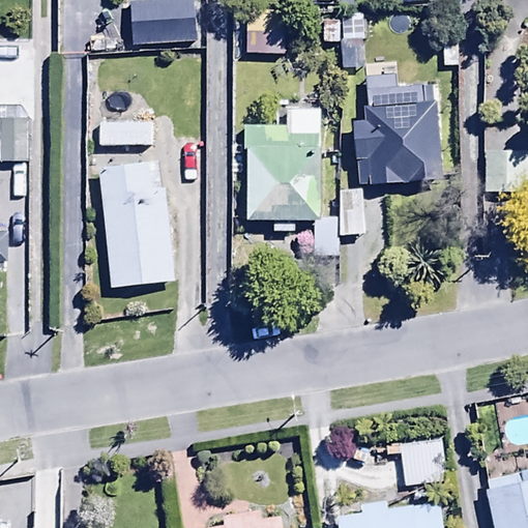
[(130,0),(133,44),(195,40),(192,0),(130,0)]
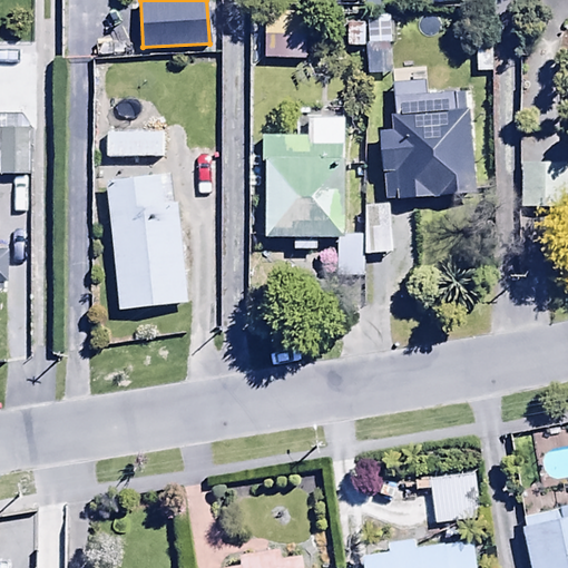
[(302,59),(305,7),(268,5),(265,57),(302,59)]
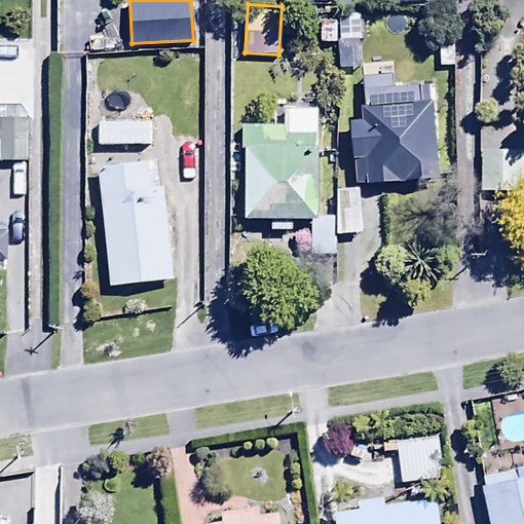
[(341,7),(322,6),(320,40),(339,41),(341,7)]
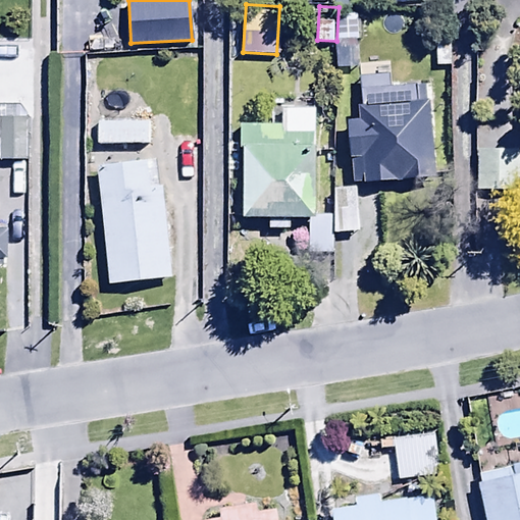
[(433,173),(428,84),(357,87),(359,116),(350,117),(353,177),(433,173)]
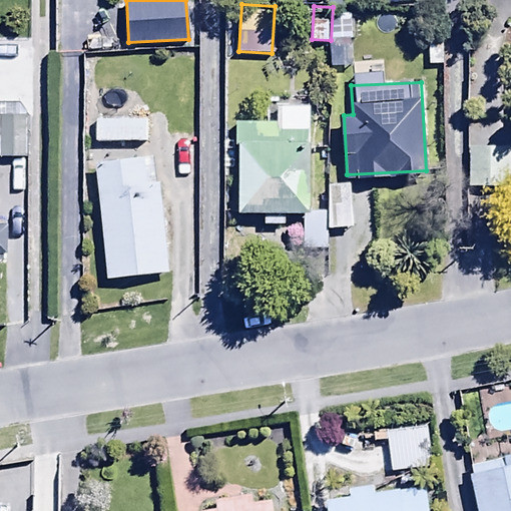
[(7,114),(0,114),(0,158),(27,159),(29,101),(8,100),(7,114)]
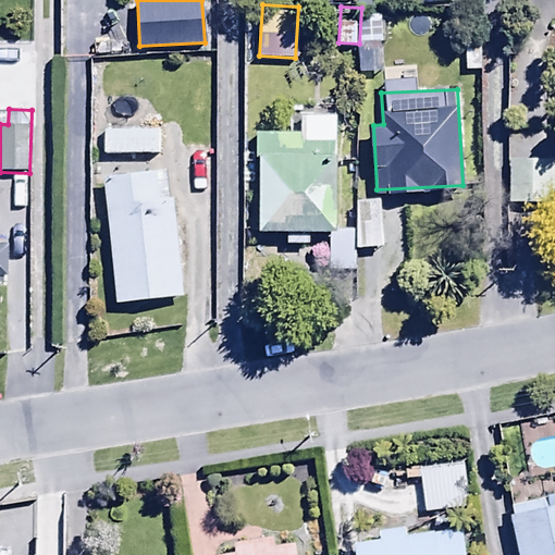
[(337,227),(336,113),(301,111),(301,133),(258,133),(259,227),(287,226),(287,243),(309,242),(309,231),(330,230),(330,272),(354,272),(353,227),(337,227)]
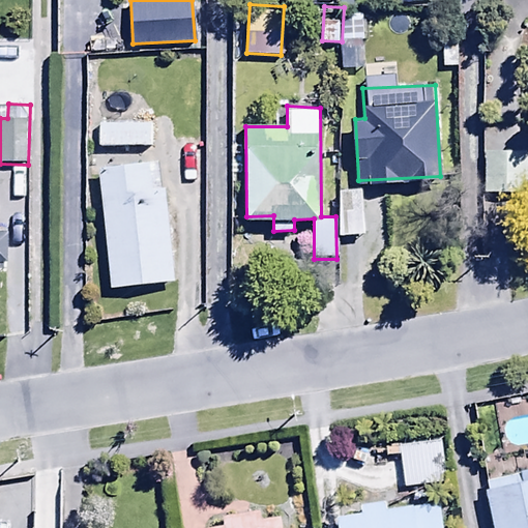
[(154,122),(98,124),(99,146),(154,144),(154,122)]
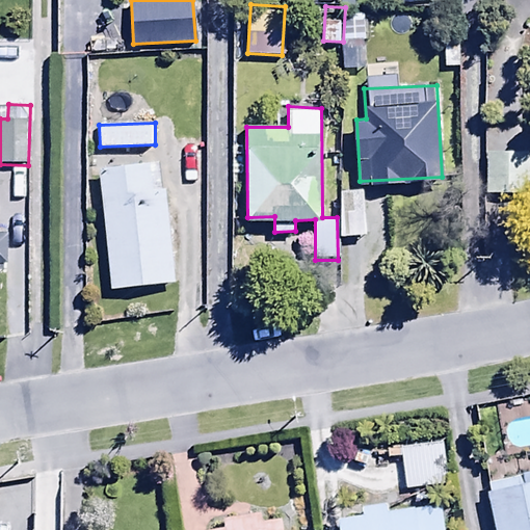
[(528,150),(485,150),(486,191),(527,192),(528,150)]
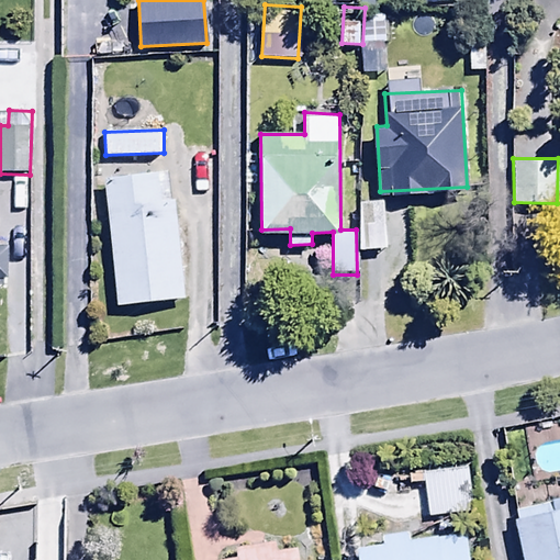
[(169,168),(104,175),(119,306),(183,299),(169,168)]
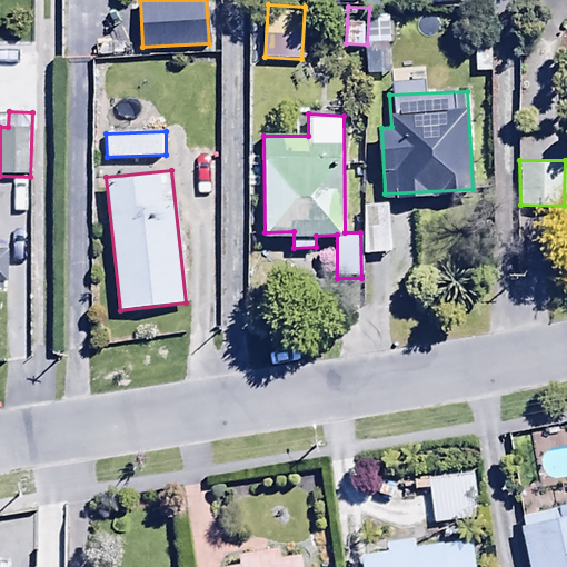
[(391,200),(366,200),(366,251),(391,251),(391,200)]
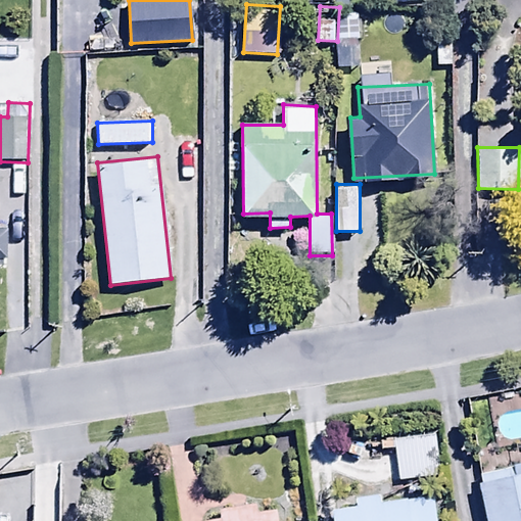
[(435,433),(396,436),(400,479),(439,476),(435,433)]
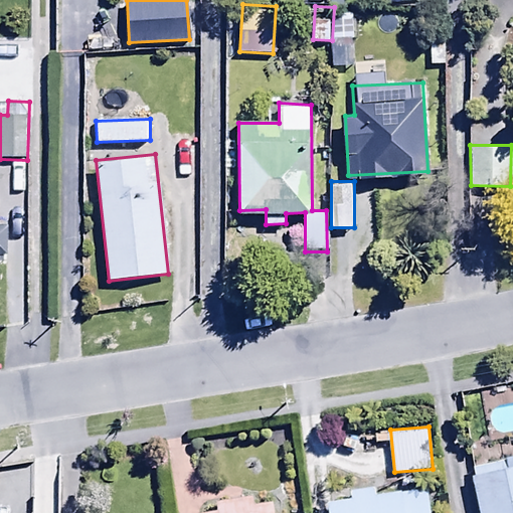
[(512,454),(473,461),(482,512),(512,512),(512,454)]
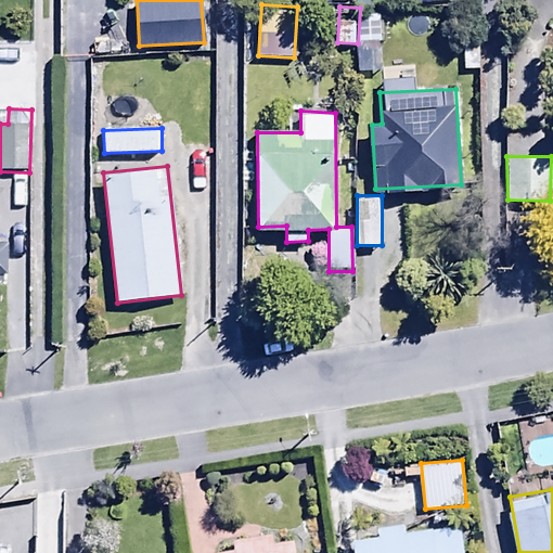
[(462,552),(459,523),(409,529),(408,521),(377,524),(378,534),(354,537),(355,552),(462,552)]
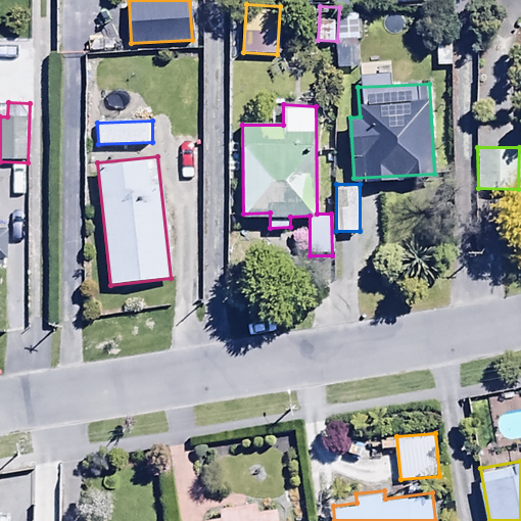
[(222,515),(197,517),(197,520),(279,520),(277,506),(257,508),(256,501),(221,505),(222,515)]
